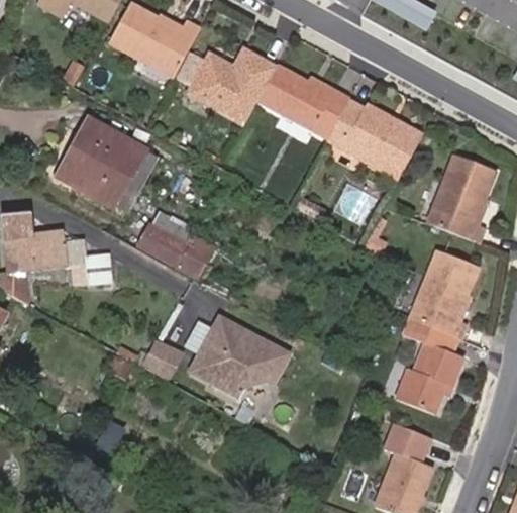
[(108,20),(119,0),(40,0),(64,13),(71,0),(73,0),(108,20)]
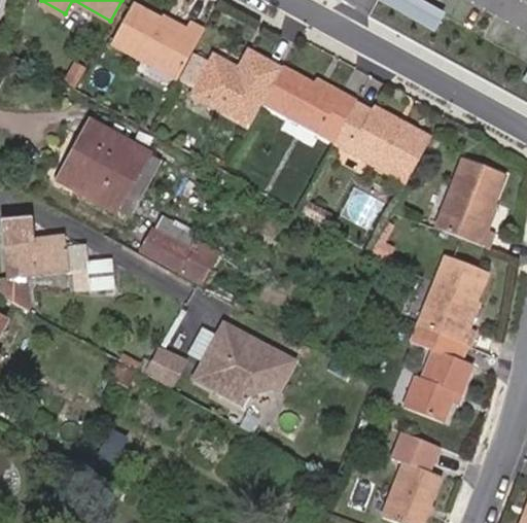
[(435,30),(445,13),(420,0),(382,0),(435,30)]
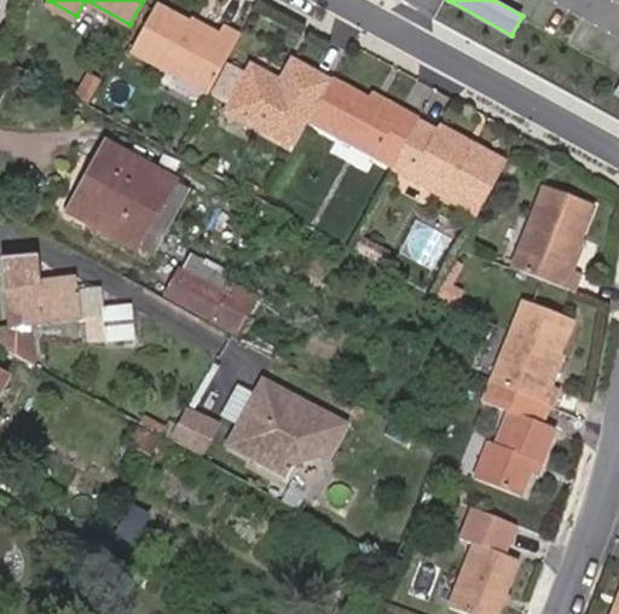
[(208,90),(238,33),(221,23),(218,30),(215,34),(190,19),(156,1),(131,47),(208,90)]
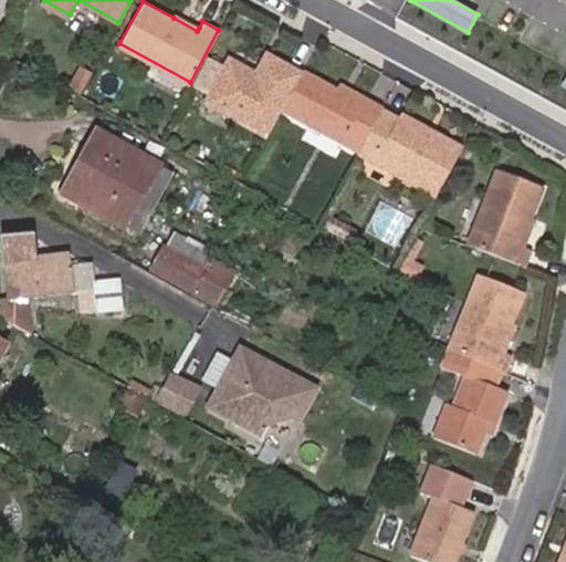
[(199,28),(176,13),(174,18),(197,31),(199,28)]
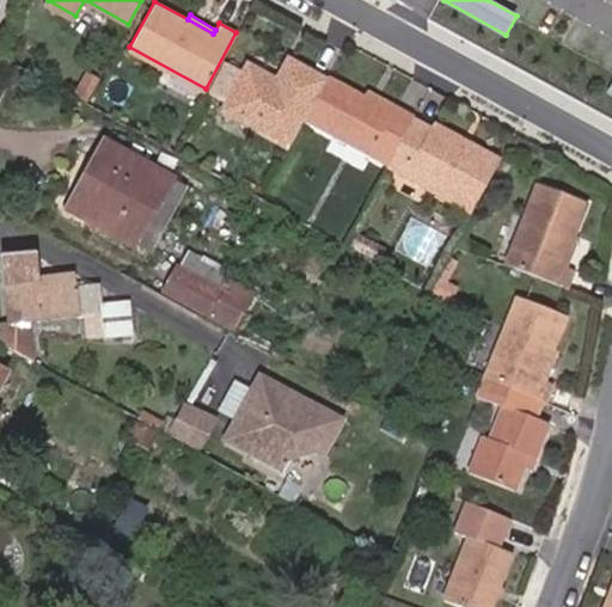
[(305,114),(325,78),(288,57),(277,79),(275,81),(269,78),(270,75),(248,62),(243,73),(226,63),(212,90),(228,98),(222,109),(289,143),(305,114)]
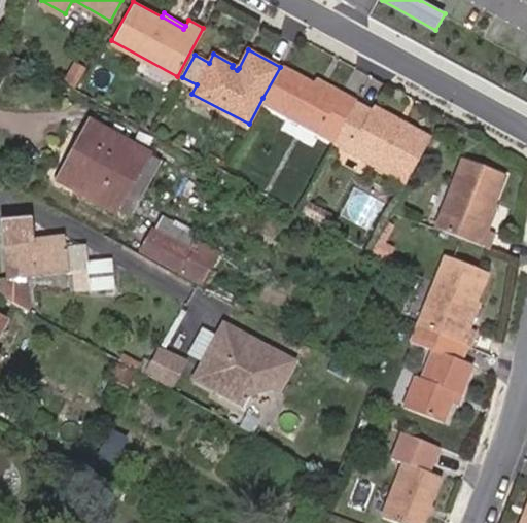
[(74,84),(83,64),(71,58),(62,78),(74,84)]
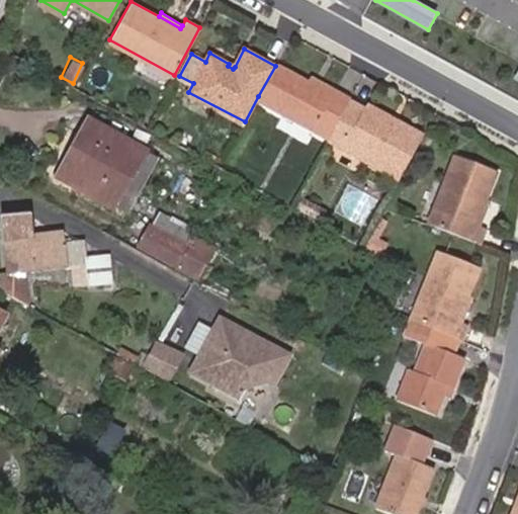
[(328,136),(349,97),(334,89),(331,94),(276,64),(275,66),(258,96),(328,136)]
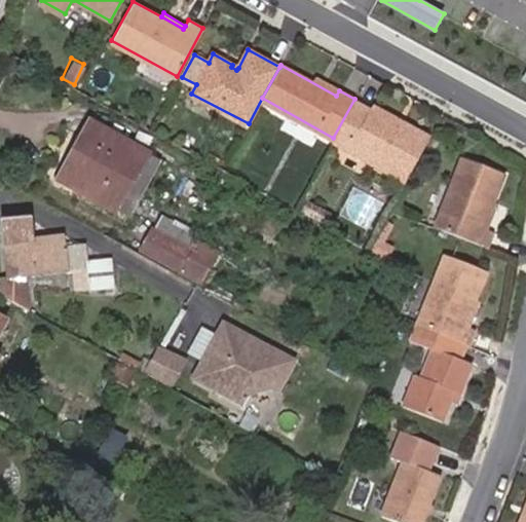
[(407,176),(430,134),(404,119),(402,123),(395,119),(397,114),(373,102),(369,108),(354,99),(333,138),(332,141),(376,165),(378,160),(407,176)]
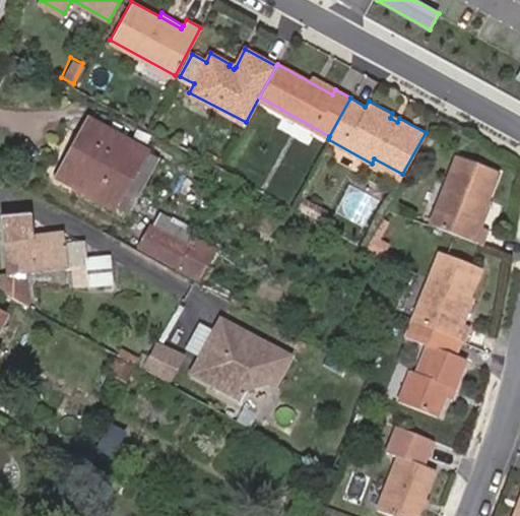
[(397,122),(399,118),(392,113),(390,118),(397,122)]
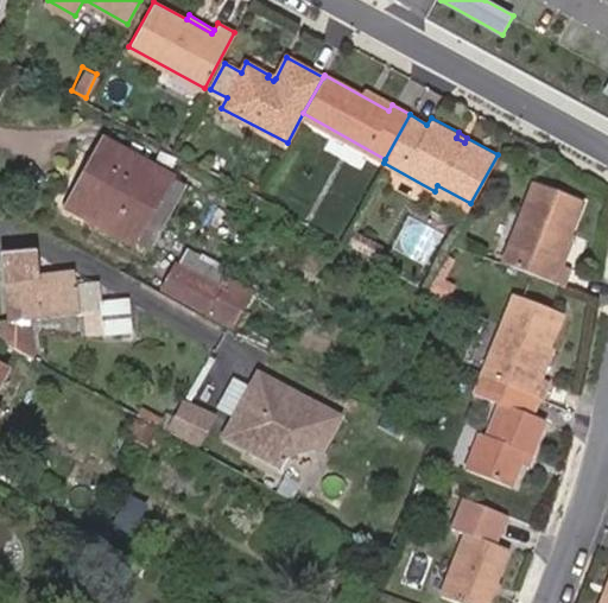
[(133,240),(170,173),(105,138),(68,204),(133,240)]
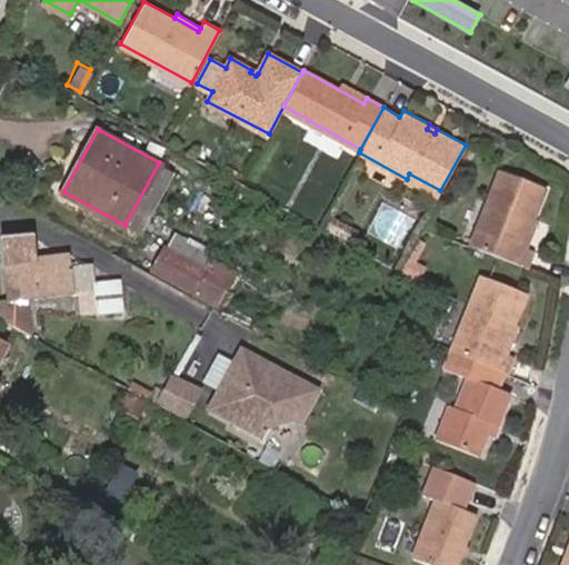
[(139,233),(172,170),(159,162),(125,225),(139,233)]
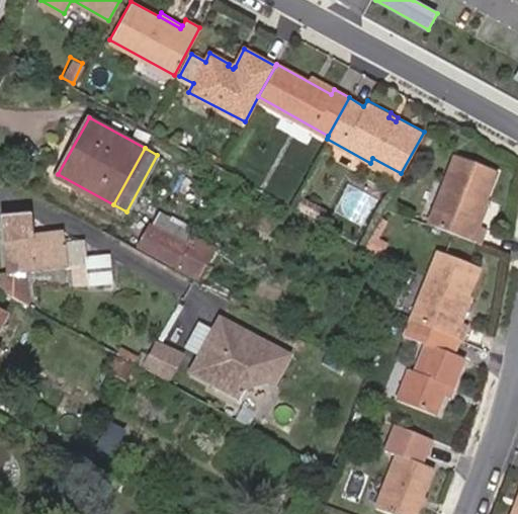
[(484,198),(496,169),(454,154),(427,222),(479,242),(485,226),(479,224),(475,223),(484,198)]
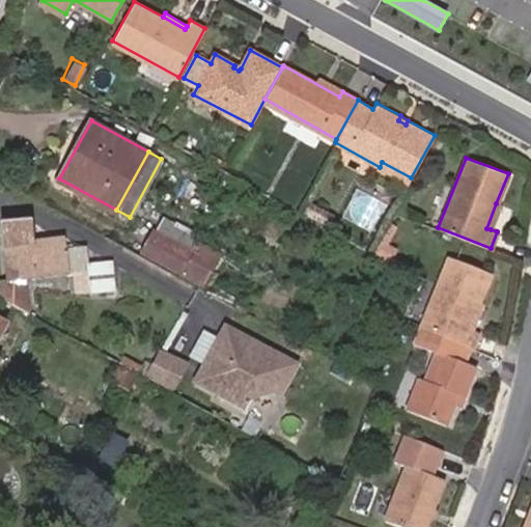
[(408,183),(411,177),(382,162),(380,167),(408,183)]
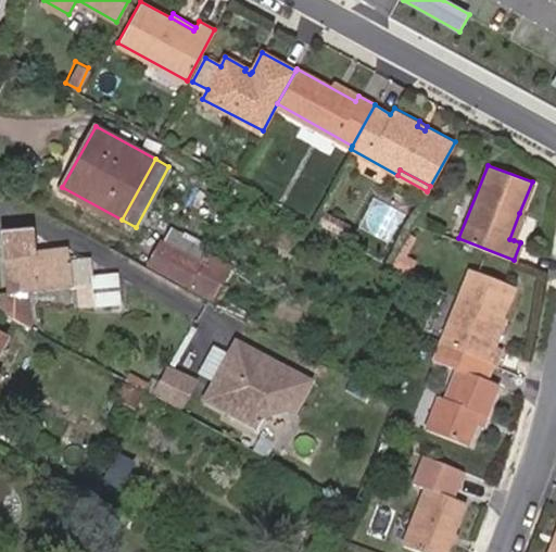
[(342,236),(350,223),(325,209),(317,221),(342,236)]
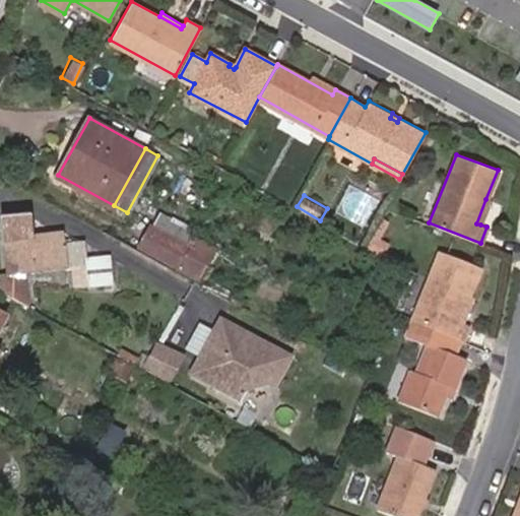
[(480,224),(490,201),(485,199),(476,223),(480,224)]
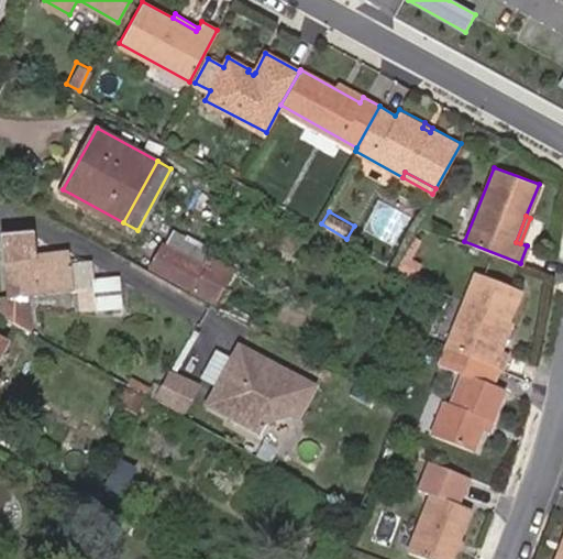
[(94,278),(91,260),(68,263),(67,251),(33,254),(31,229),(4,232),(11,294),(0,295),(0,313),(30,330),(26,293),(94,285),(96,307),(118,304),(116,276),(94,278)]
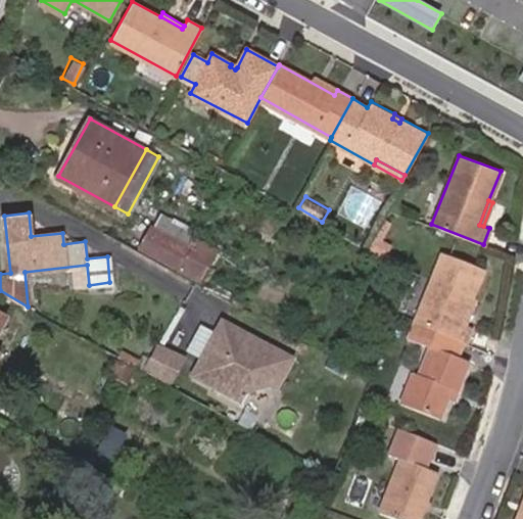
[(198,277),(215,248),(210,246),(196,238),(191,247),(150,225),(140,244),(195,275),(198,277)]
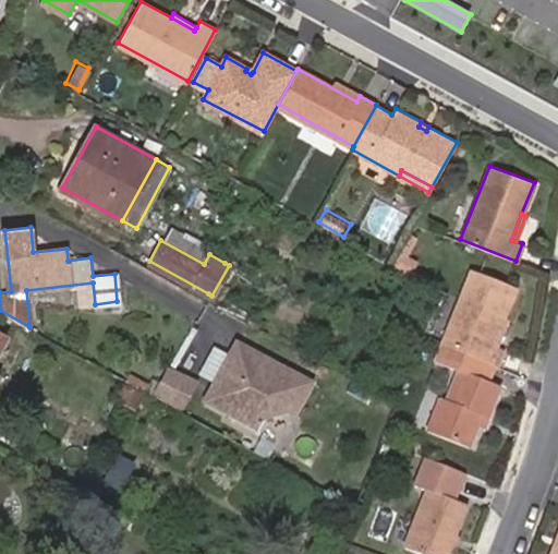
[(492,344),(516,287),(471,268),(441,342),(451,346),(495,363),(496,364),(502,348),(492,344)]
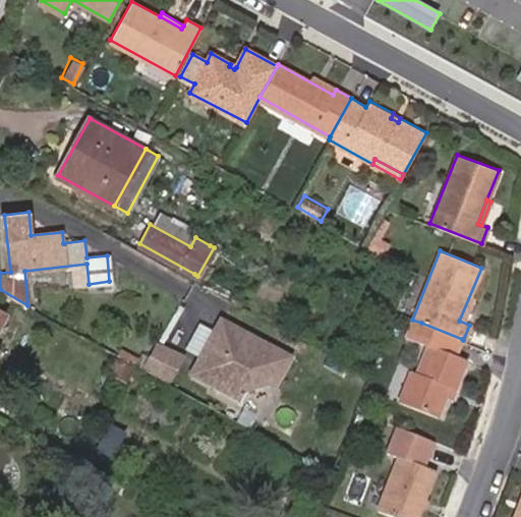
[(275,382),(289,355),(221,317),(191,371),(238,396),(242,389),(270,380),(275,382)]
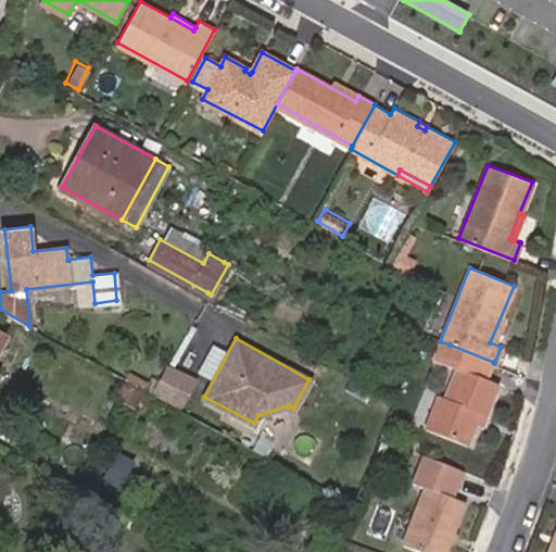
[(442,362),(450,345),(440,341),(433,358),(442,362)]
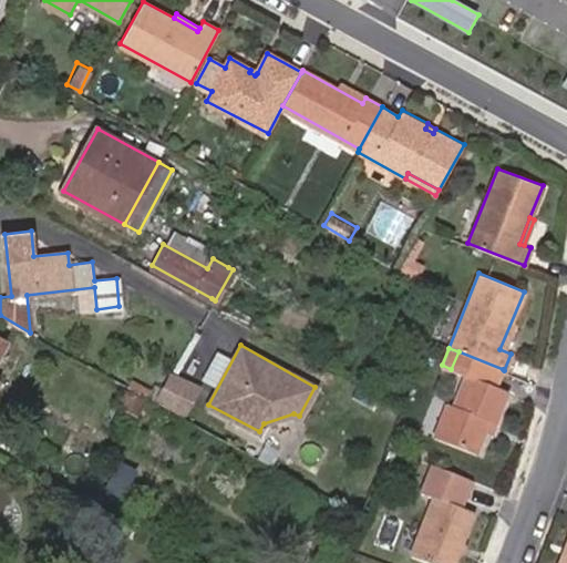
[(495,423),(508,390),(496,385),(503,369),(459,351),(451,369),(465,375),(453,405),(446,401),(433,436),(476,453),(485,430),(490,420),(495,423)]
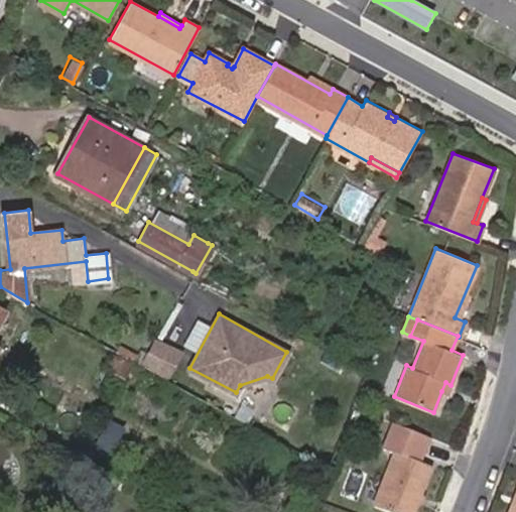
[(166,375),(181,350),(156,336),(141,361),(166,375)]
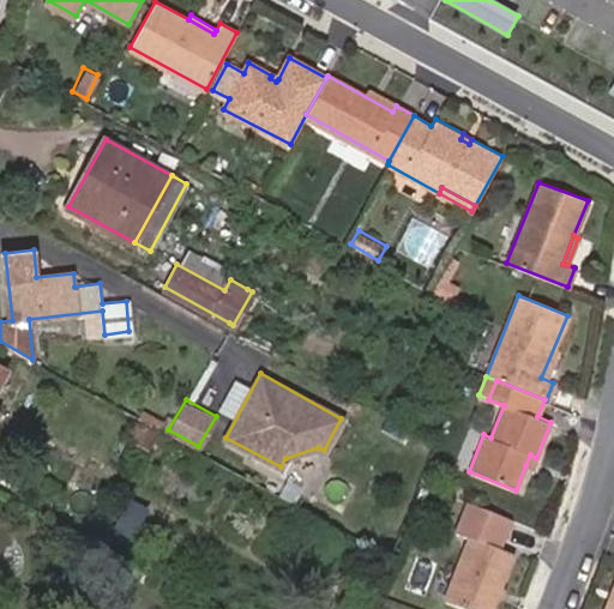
[(158,428),(163,420),(143,409),(137,416),(158,428)]
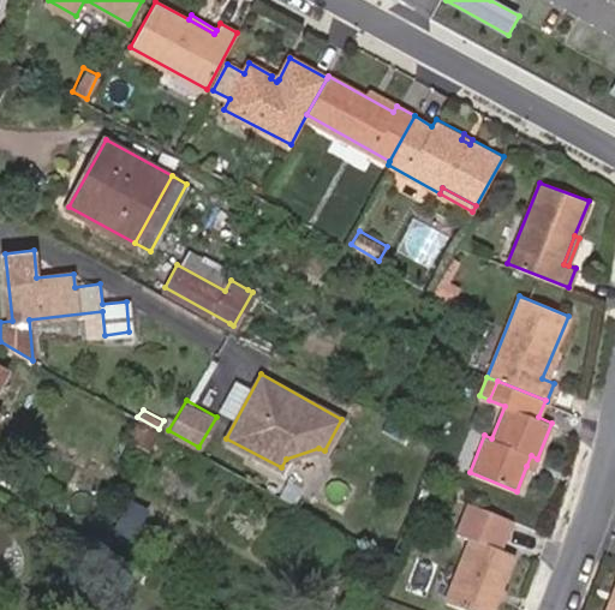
[(148,447),(156,434),(135,423),(127,435),(148,447)]
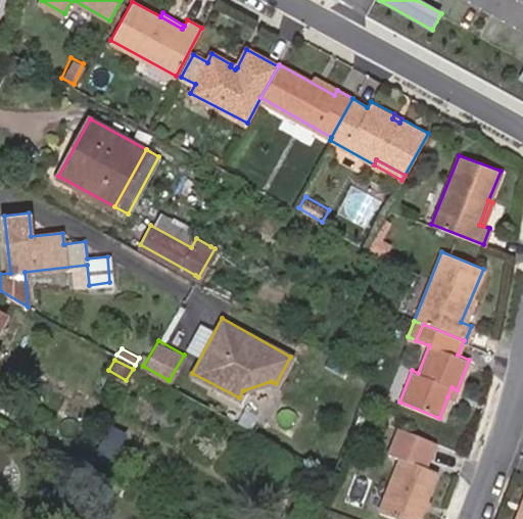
[(454,398),(457,390),(452,387),(447,396),(454,398)]
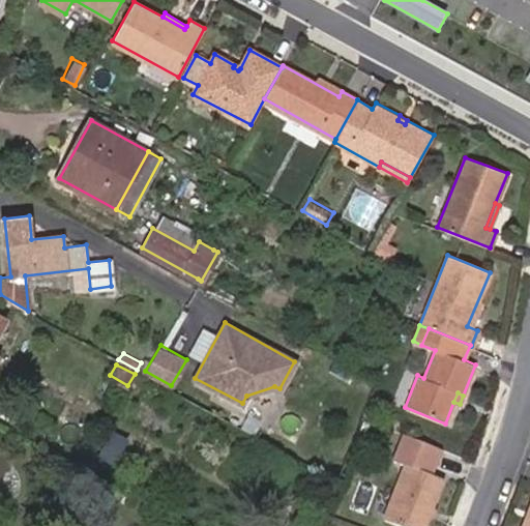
[(404,525),(422,525),(442,476),(430,471),(439,447),(404,433),(392,459),(405,464),(382,517),(404,525)]
